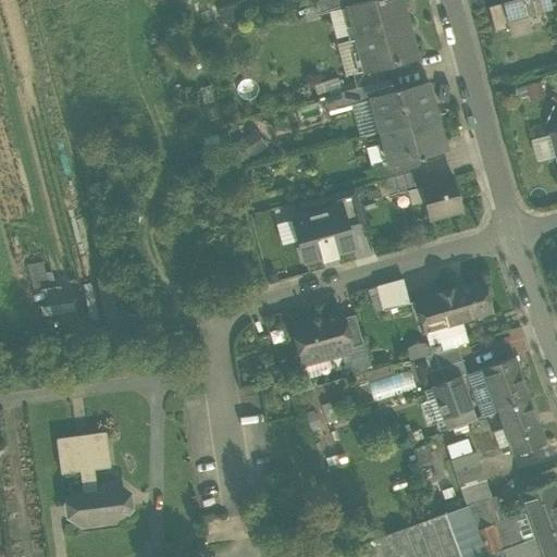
[(314,0),(319,14),(347,7),(347,5),(363,0),(362,0),(314,0)]
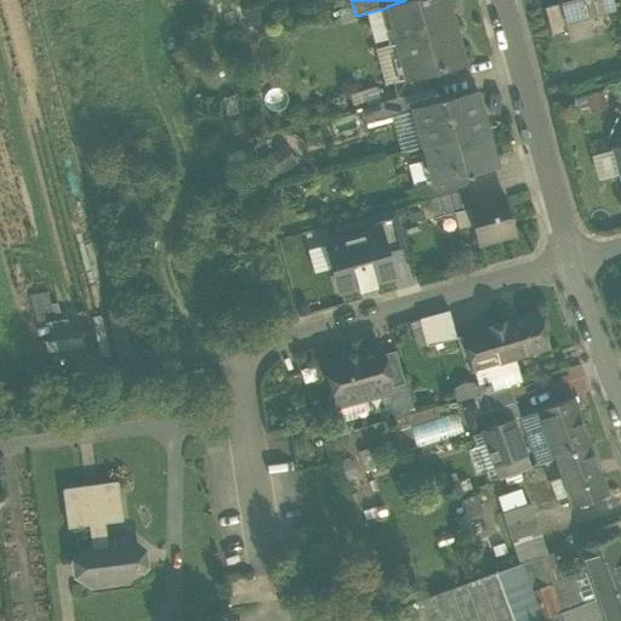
[(406,0),(405,0),(387,6),(387,7),(397,43),(454,28),(446,0),(406,0)]
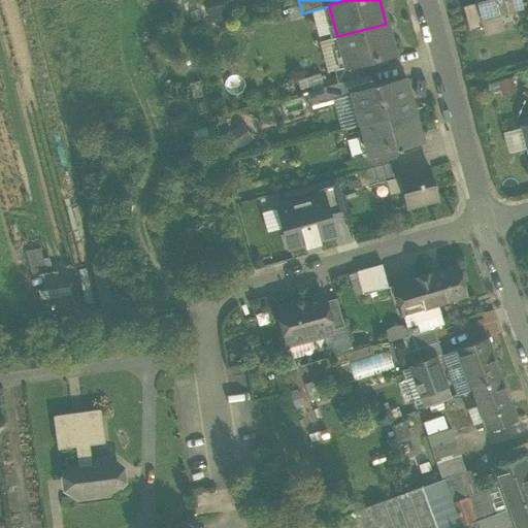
[(520,0),(474,0),(475,3),(480,18),(481,18),(522,6),(520,0)]
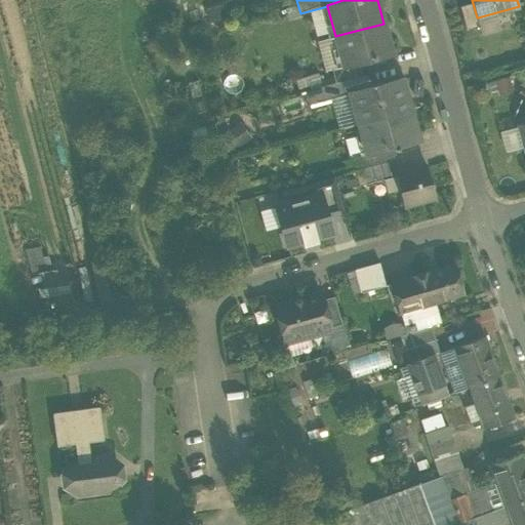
[(473,3),(459,6),(466,30),(481,26),(478,17),(477,17),(473,3)]
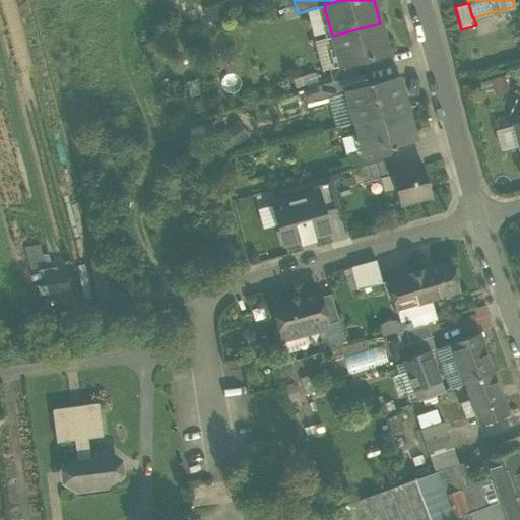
[(380,23),(332,36),(340,66),(340,67),(356,63),(388,54),(380,23)]
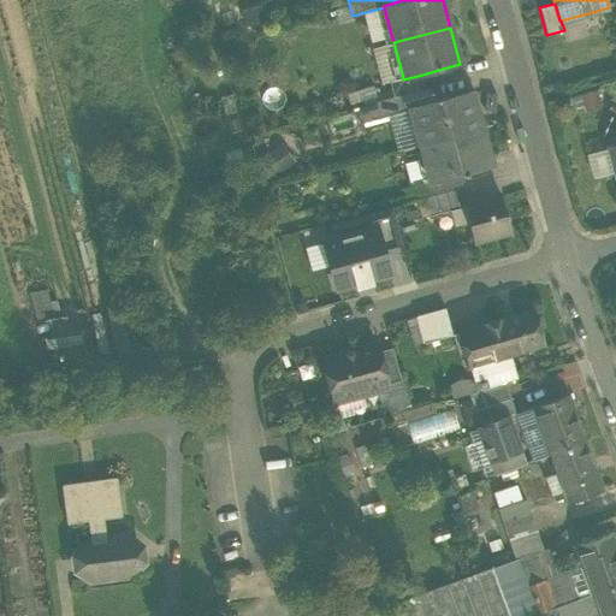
[(422,75),(403,80),(403,78),(389,82),(394,98),(401,95),(426,89),(422,75)]
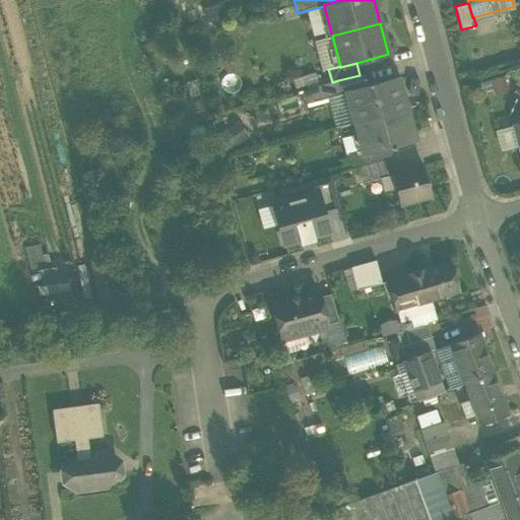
[(398,77),(345,91),(353,122),(407,108),(398,77)]
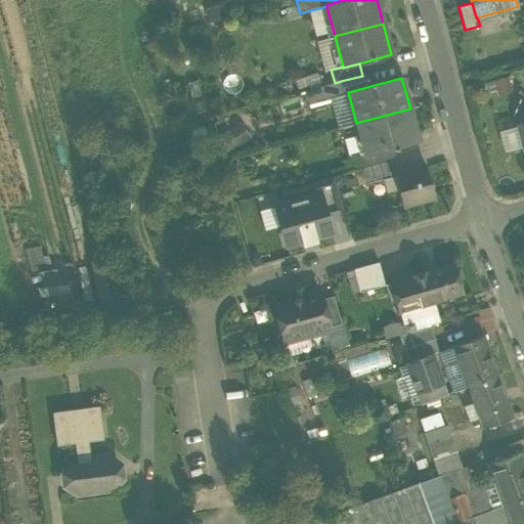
[(335,83),(313,88),(317,102),(344,95),(341,81),(335,83)]
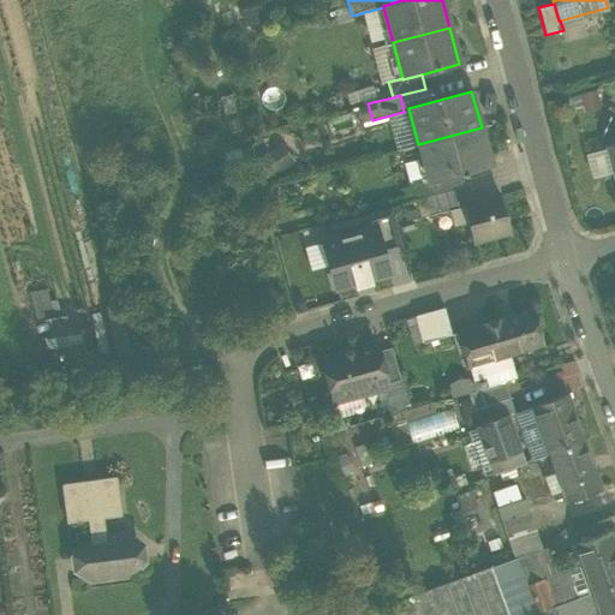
[(482,127),(418,144),(428,180),(429,183),(449,177),(463,173),(463,175),(466,174),(466,172),(491,166),(482,127)]
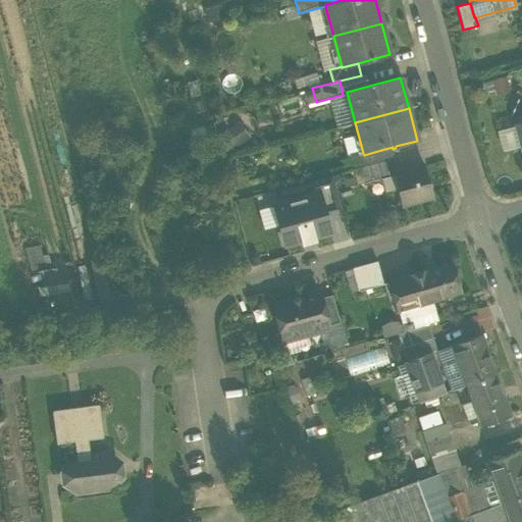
[(229,148),(249,135),(242,123),(222,137),(229,148)]
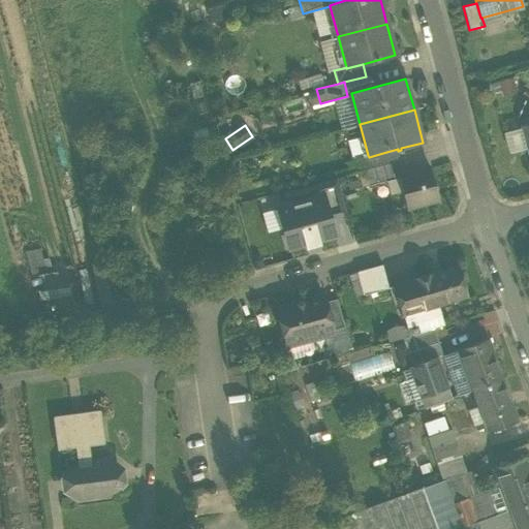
[(386,152),(369,157),(368,155),(362,156),(366,170),(390,163),(386,152)]
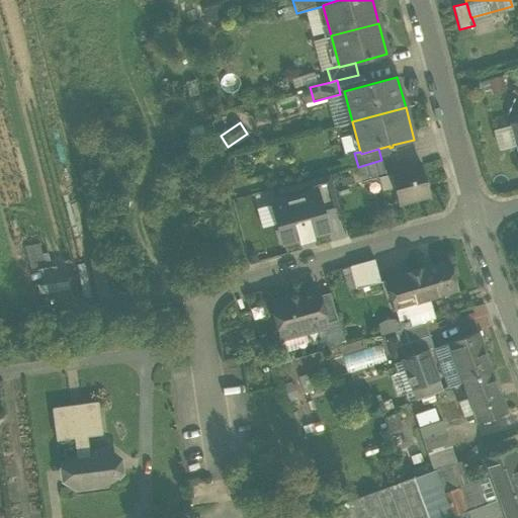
[(385,175),(381,160),(358,167),(362,181),(378,177),(385,175)]
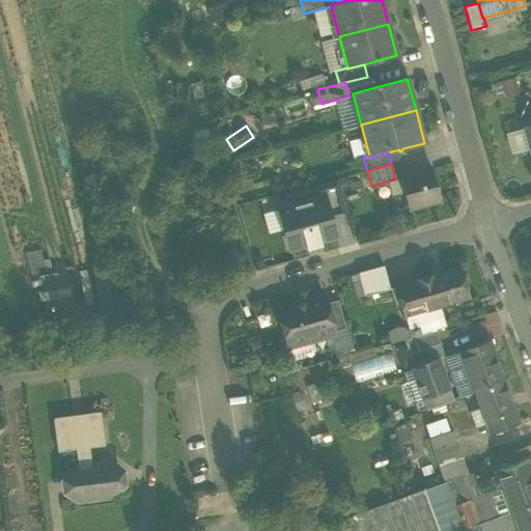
[(431,168),(400,176),(400,178),(403,190),(409,208),(440,200),(431,168)]
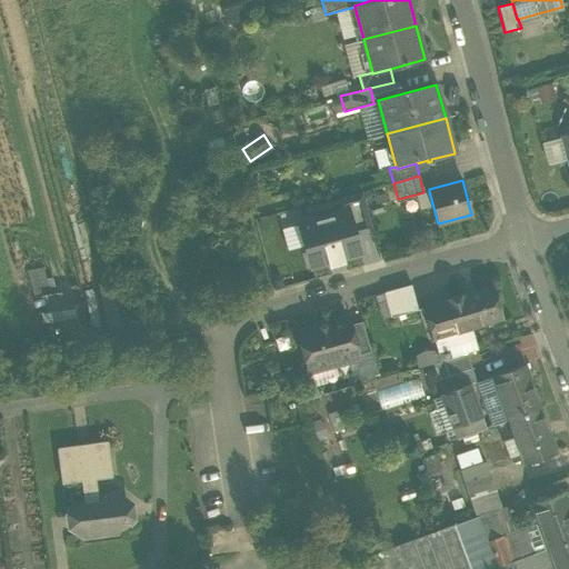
[(429,191),(423,192),(416,195),(419,207),(432,203),(429,191)]
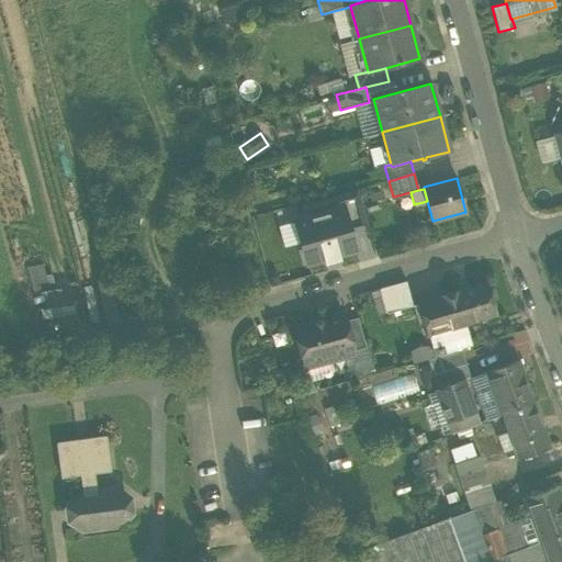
[(296,206),(306,265),(370,254),(360,197),(296,206)]
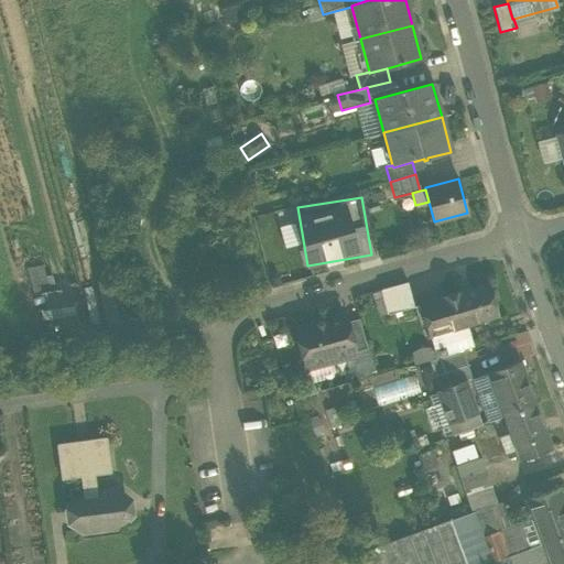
[(26,268),(33,291),(47,288),(42,263),(26,268)]
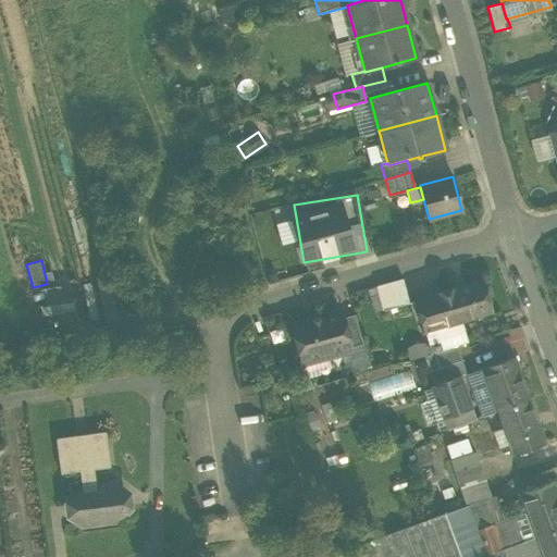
[(403,279),(376,285),(383,310),(409,304),(403,279)]
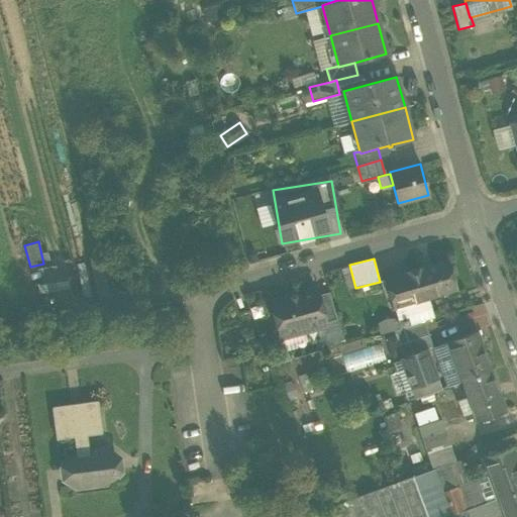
[(447,259),(385,278),(394,309),(395,309),(397,318),(400,328),(424,321),(434,318),(428,299),(456,290),(447,259)]
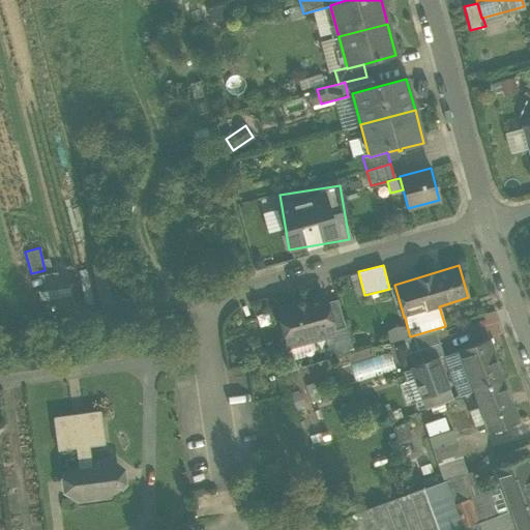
[(57,284),(57,271),(40,272),(41,296),(70,295),(70,283),(57,284)]
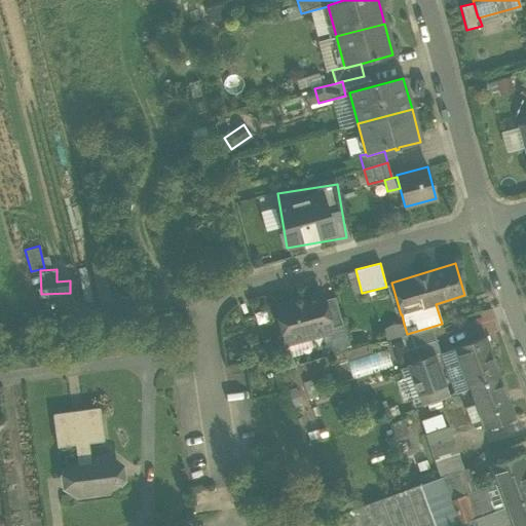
[(321,292),(295,299),(293,303),(276,307),(286,340),(304,335),(309,338),(323,334),(326,329),(331,328),(323,300),(321,292)]
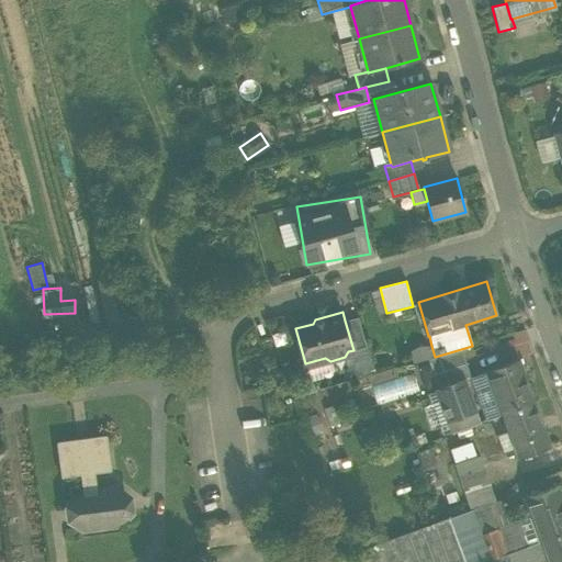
[(366,347),(358,317),(345,321),(353,350),(366,347)]
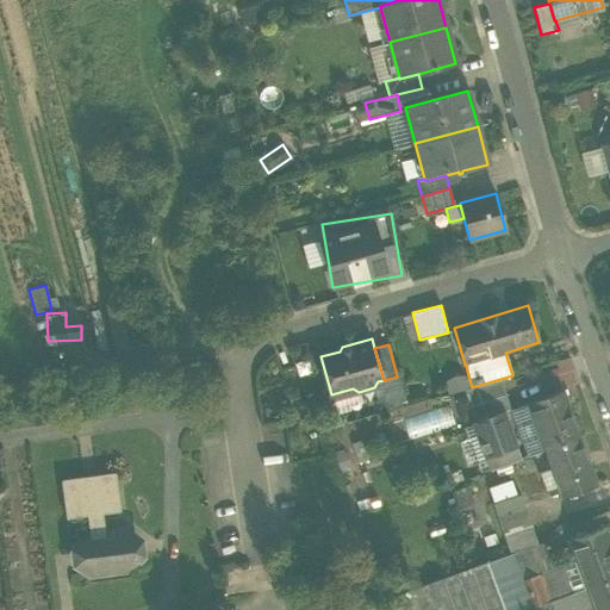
[(500,379),(472,387),(467,390),(477,422),(511,411),(500,379)]
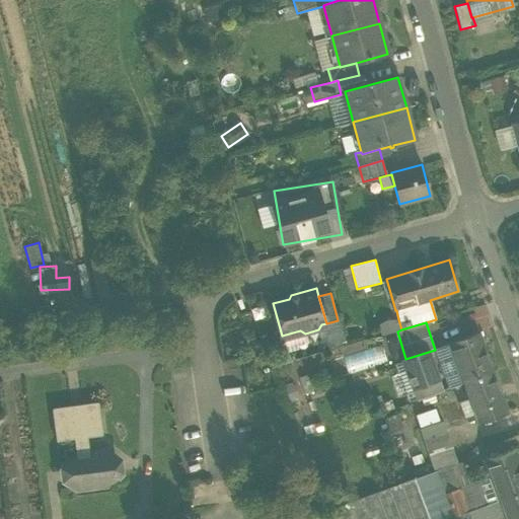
[(494,372),(478,332),(448,344),(450,348),(445,350),(440,358),(449,382),(458,379),(457,375),(460,375),(463,383),(494,372)]
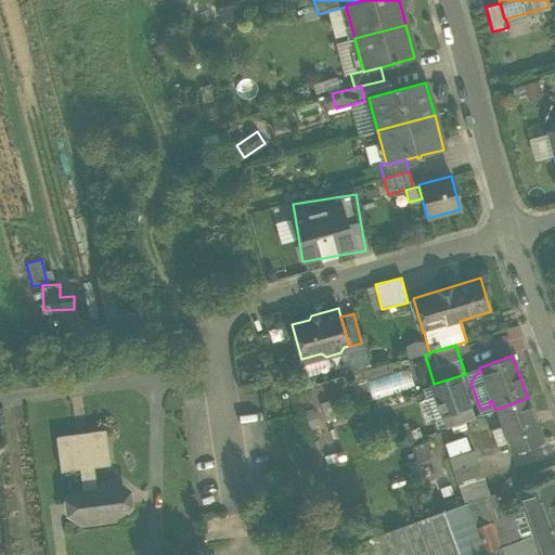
[(370,398),(412,386),(408,369),(365,379),(370,398)]
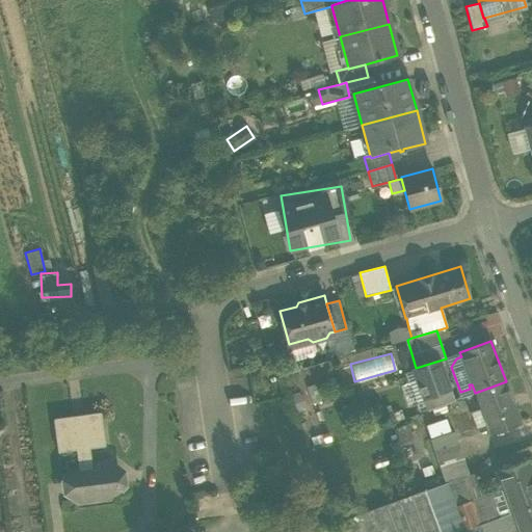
[(506,381),(475,393),(489,434),(521,423),(506,381)]
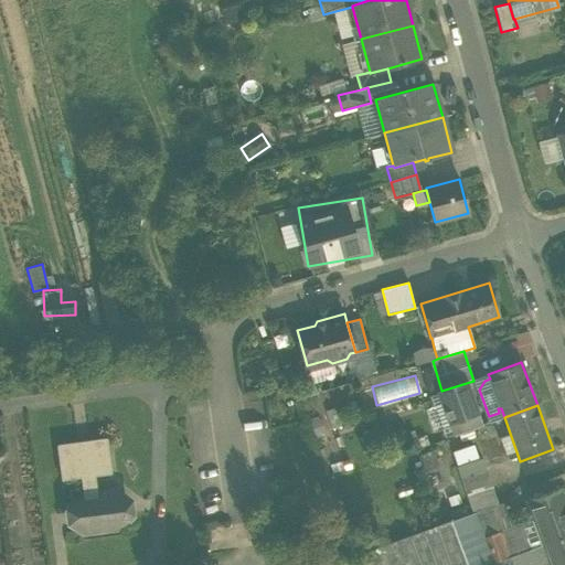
[(107,438),(56,445),(61,480),(81,478),(83,491),(97,489),(95,476),(112,473),(107,438)]
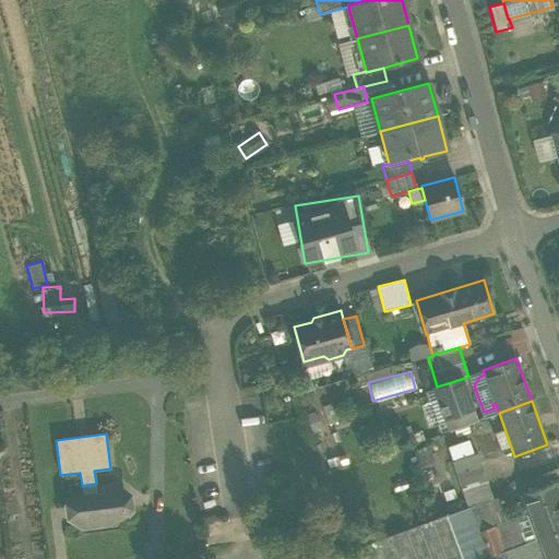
[(448,450),(452,462),(473,454),(468,442),(448,450)]
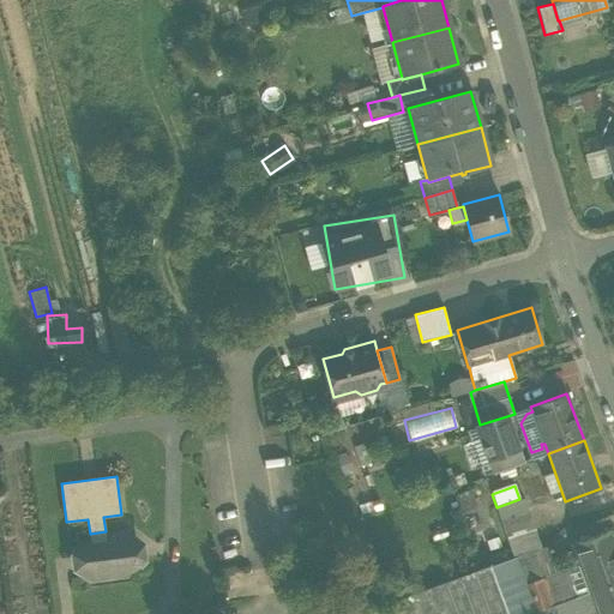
[(503,524),(530,515),(524,498),(519,499),(497,507),(503,524)]
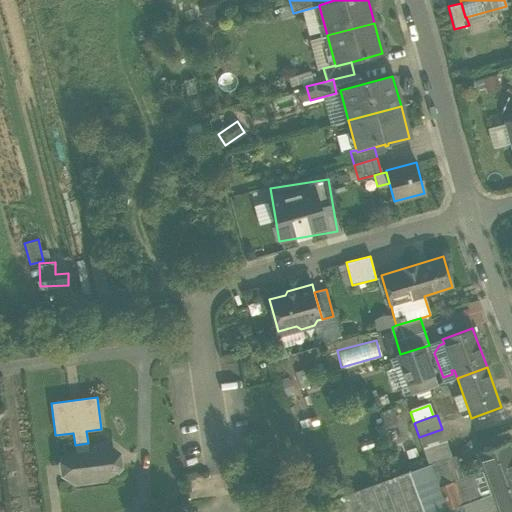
[(442,429),(419,437),(429,464),(451,456),(442,429)]
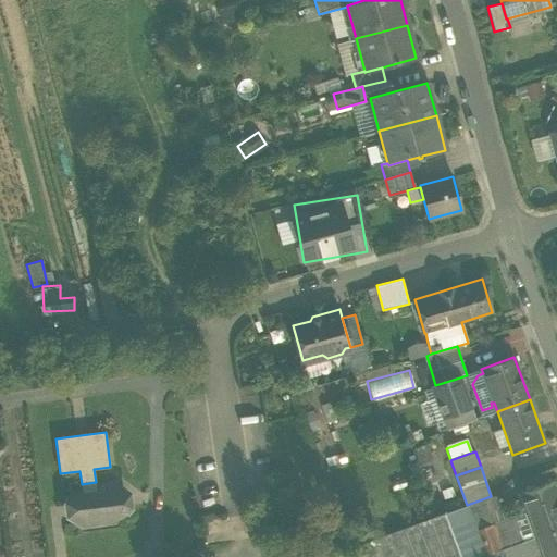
[(82,484),(76,484),(76,486),(81,486),(69,502),(71,516),(86,527),(82,528),(82,530),(121,524),(120,522),(116,523),(128,508),(126,494),(111,482),(114,481),(114,479),(96,482),(82,484)]
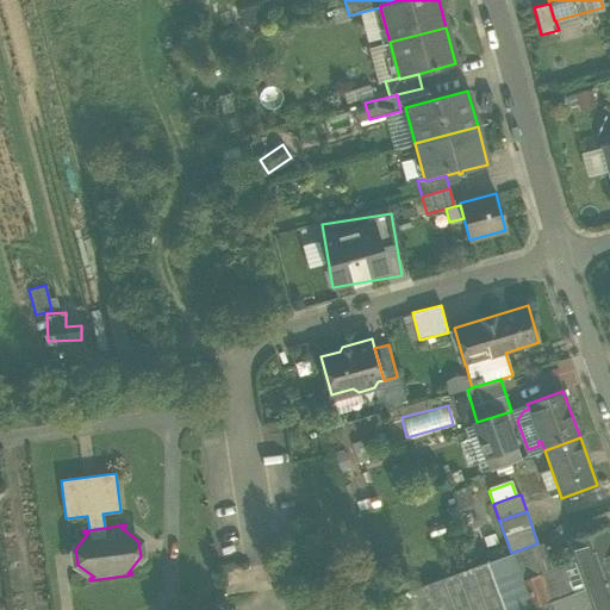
[(609,542),(604,528),(568,541),(586,587),(609,578),(609,542)]
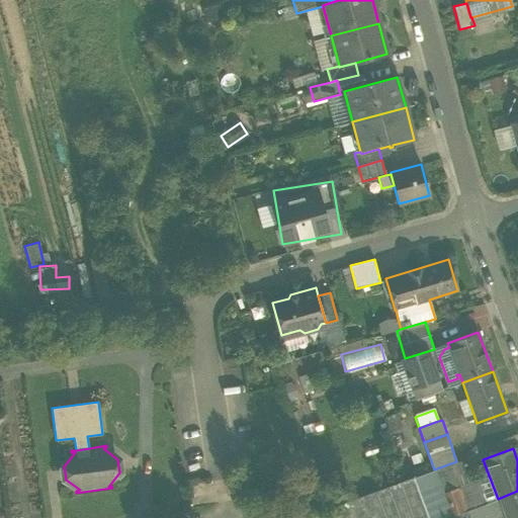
[(452,515),(444,517),(496,517),(503,516),(504,517),(517,517),(517,491),(498,499),(486,504),(452,515)]
